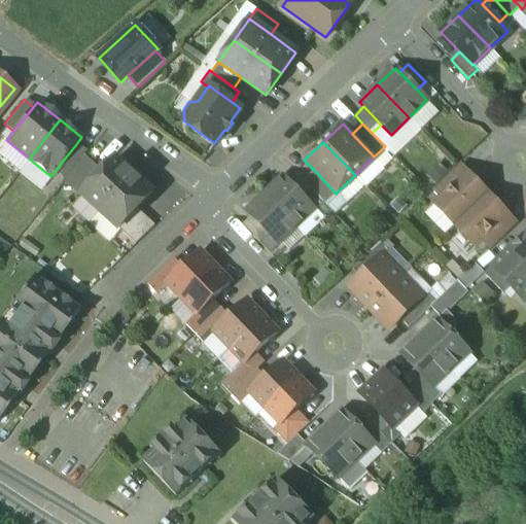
[(76,144),(56,169),(65,177),(85,151),(76,144)]
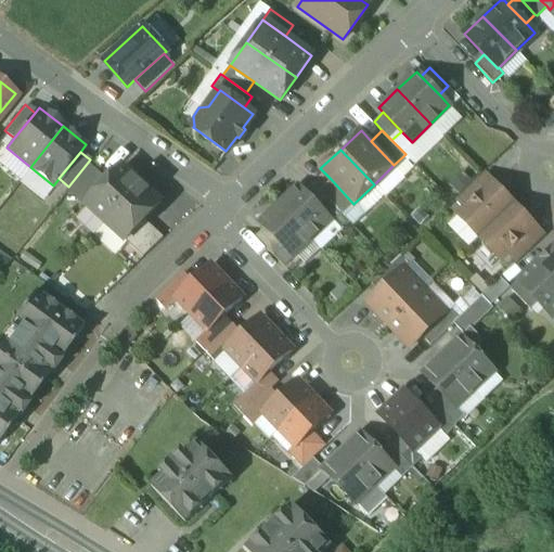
[(106,182),(87,165),(69,189),(86,204),(106,182)]
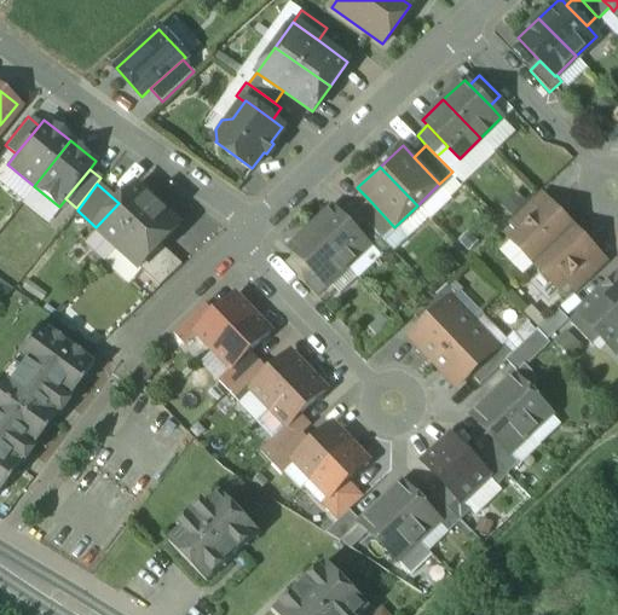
[(119,203),(96,227),(117,248),(157,204),(136,185),(119,203)]
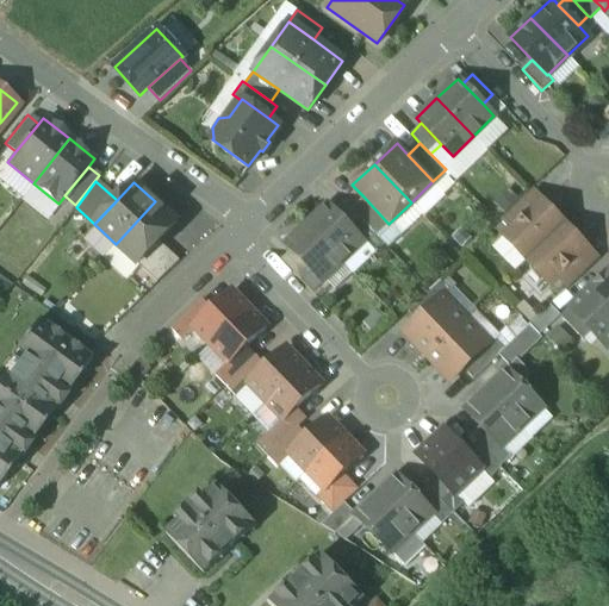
[(389,224),(364,197),(350,208),(377,235),(377,236),(389,224)]
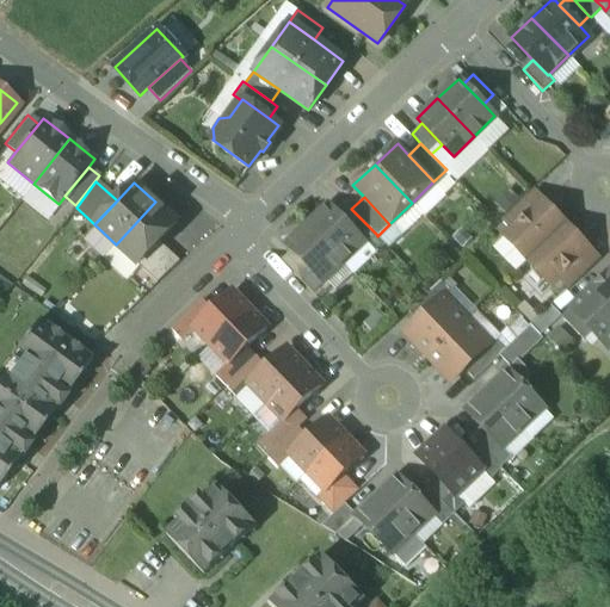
[(523,198),(503,218),(512,228),(534,209),(523,198)]
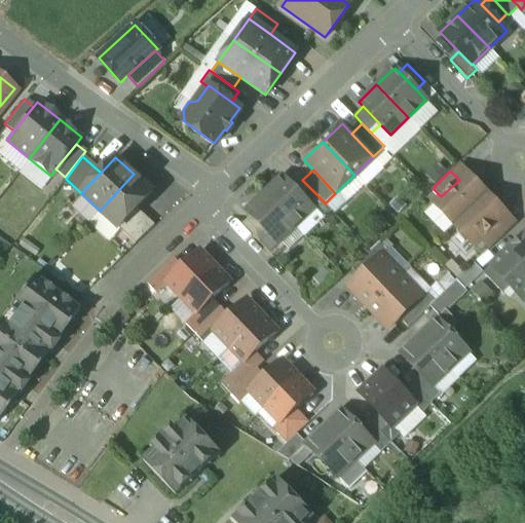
[(302,180),(295,172),(286,180),(303,198),(311,190),(302,180)]
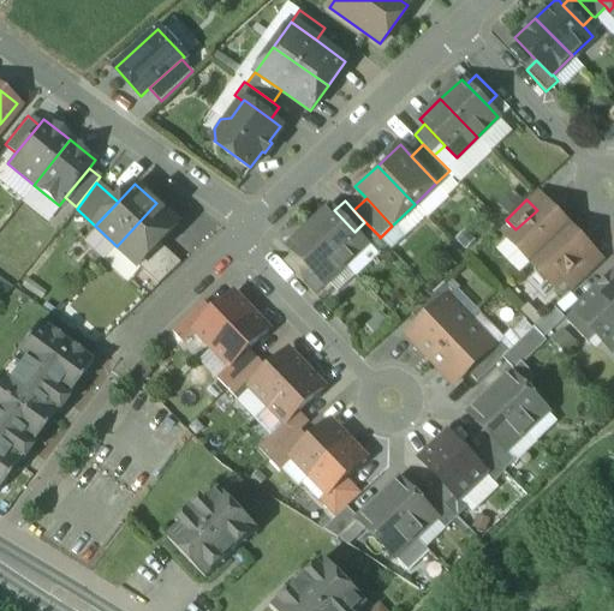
[(516,229),(507,238),(531,262),(568,226),(546,202),(537,210),(516,229)]
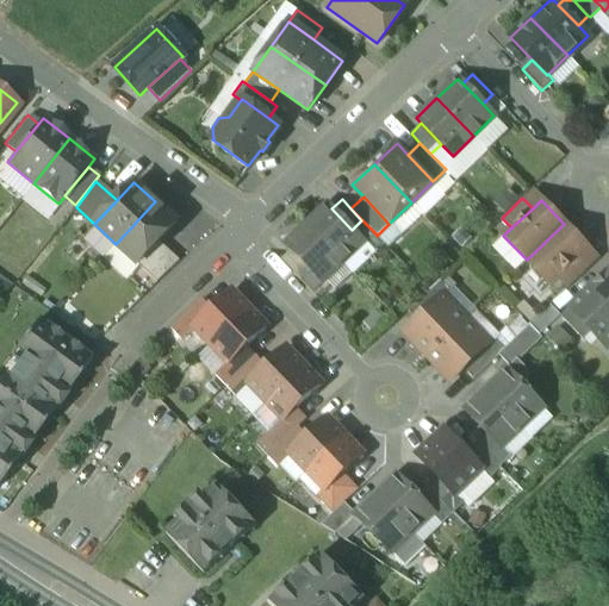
[(155,201),(116,244),(137,263),(159,241),(175,220),(155,201)]
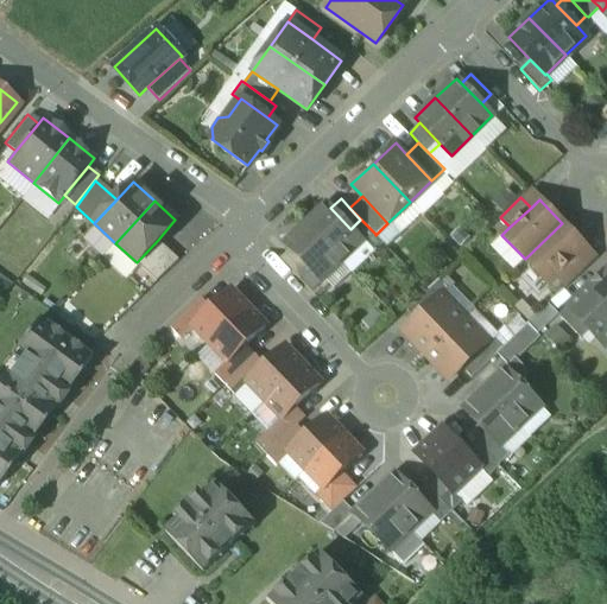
[(410,202),(387,223),(398,234),(421,213),(410,202)]
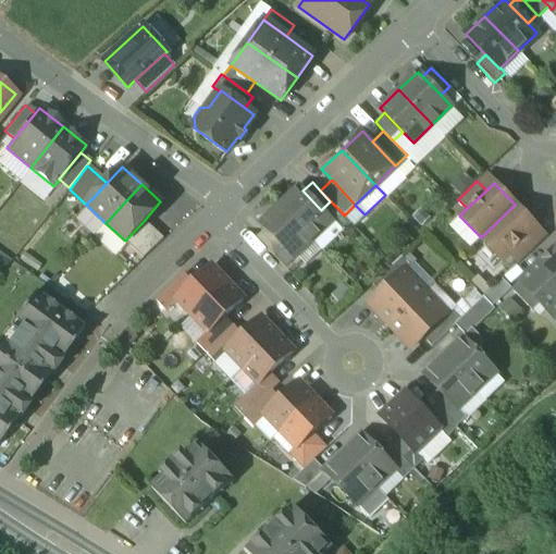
[(303,191),(298,186),(280,205),(312,238),(331,221),(331,220),(321,210),(303,191)]
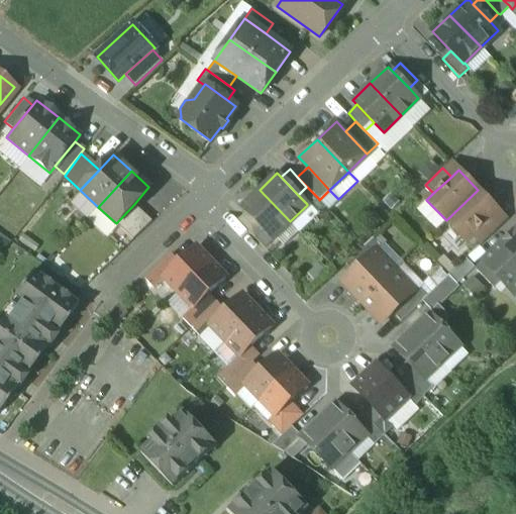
[(319,199),(306,187),(298,195),(307,204),(307,205),(311,201),(315,204),(319,199)]
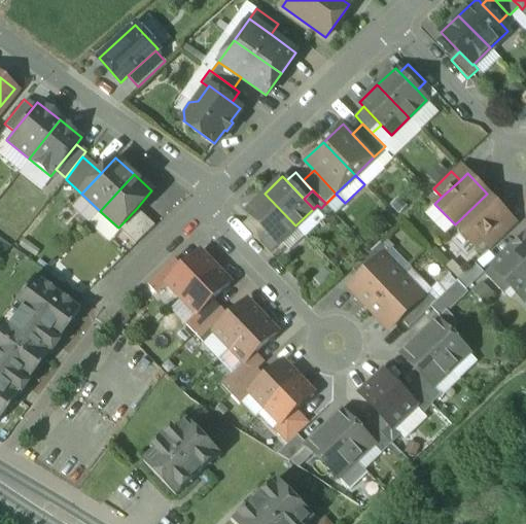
[(295,225),(265,194),(246,210),(251,215),(268,233),(278,243),(295,225)]
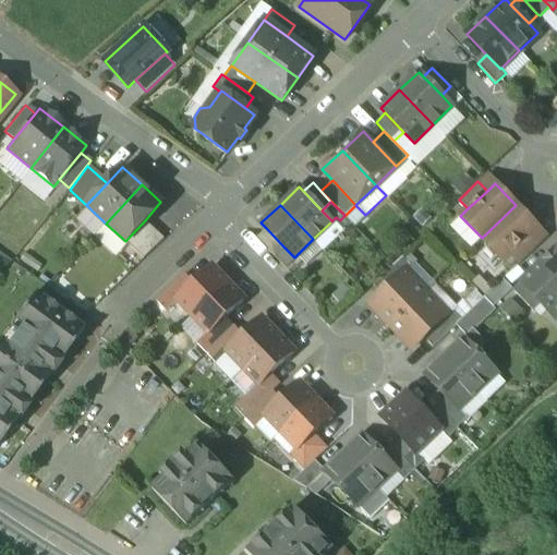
[(537,227),(516,205),(482,238),(503,261),(510,253),(529,236),(537,227)]
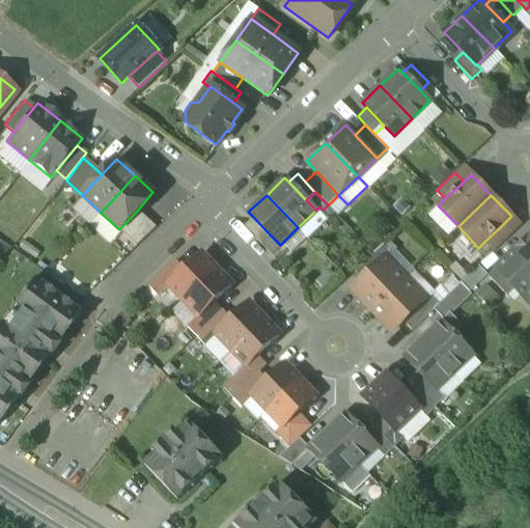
[(138,210),(119,229),(136,245),(156,226),(138,210)]
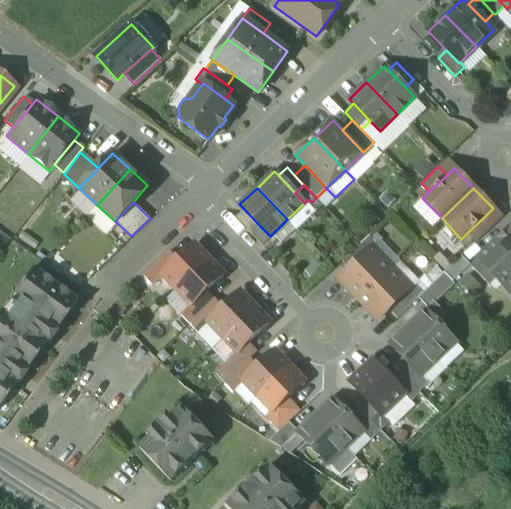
[(260,226),(244,209),(235,217),(252,234),(260,226)]
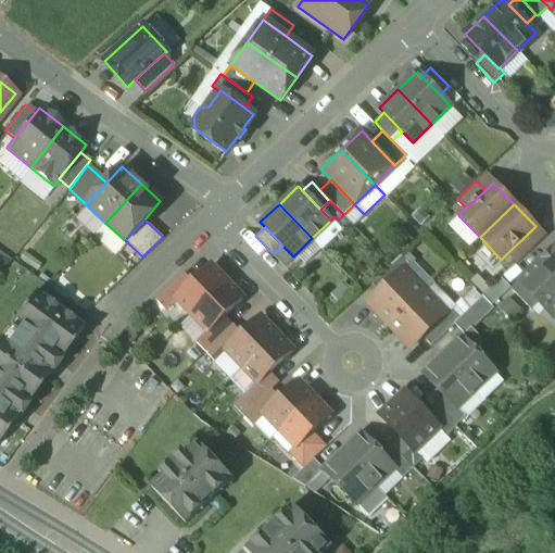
[(527,235),(508,252),(517,261),(535,243),(527,235)]
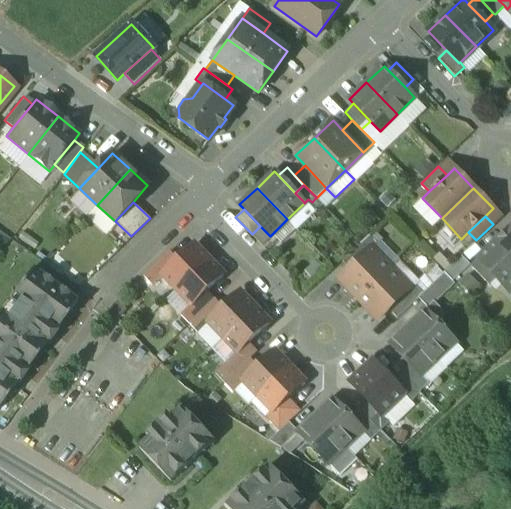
[(510,228),(495,242),(510,258),(510,228)]
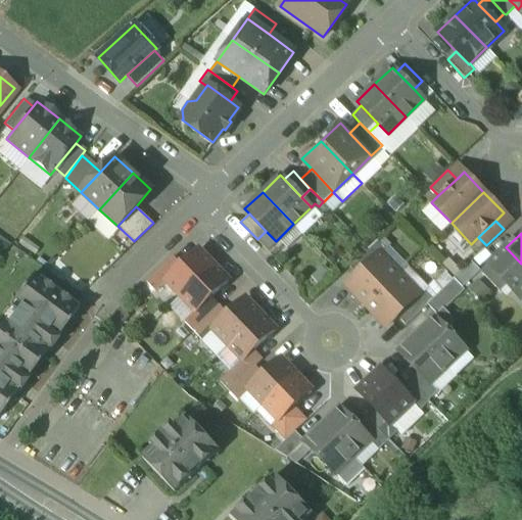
[(375,240),(348,266),(357,274),(379,253),(380,253),(384,249),(375,240)]
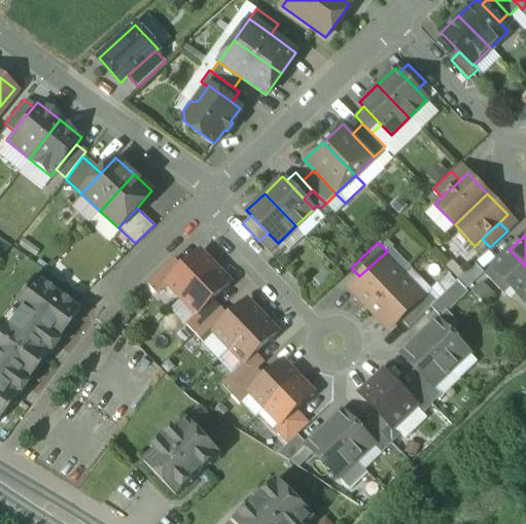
[(525,266),(510,249),(491,267),(510,286),(523,300),(525,297),(525,266)]
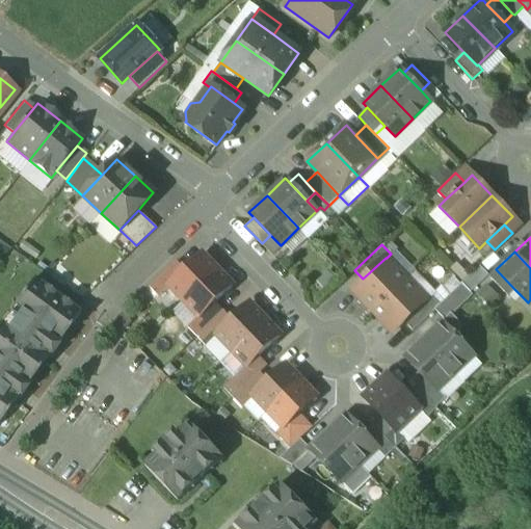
[(184,269),(168,285),(168,286),(183,300),(216,269),(202,253),(184,269)]
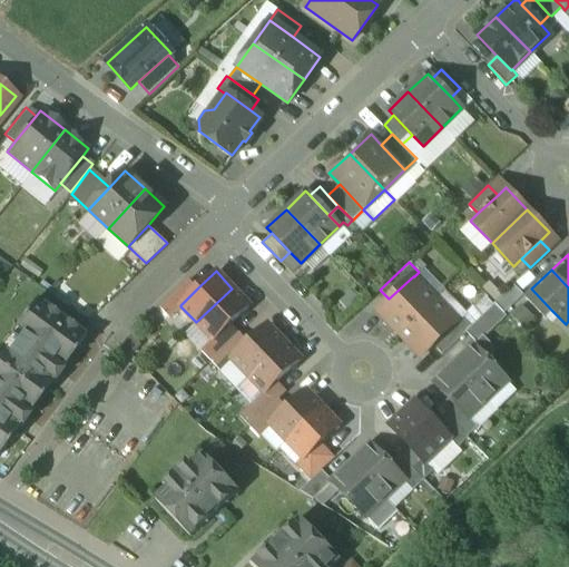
[(414,276),(413,276),(389,299),(376,311),(399,333),(434,299),(414,276)]
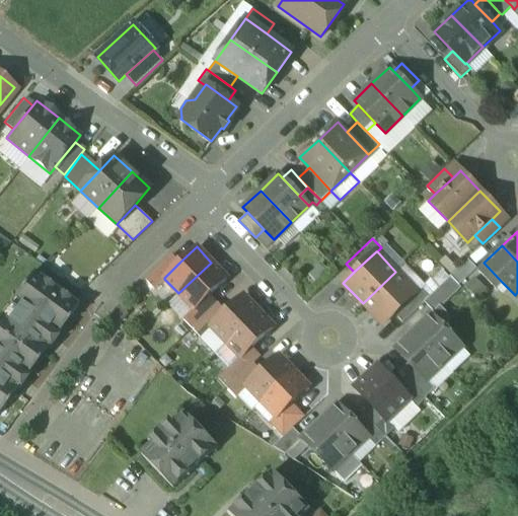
[(171,253),(145,279),(154,289),(164,279),(164,278),(179,263),(171,253)]
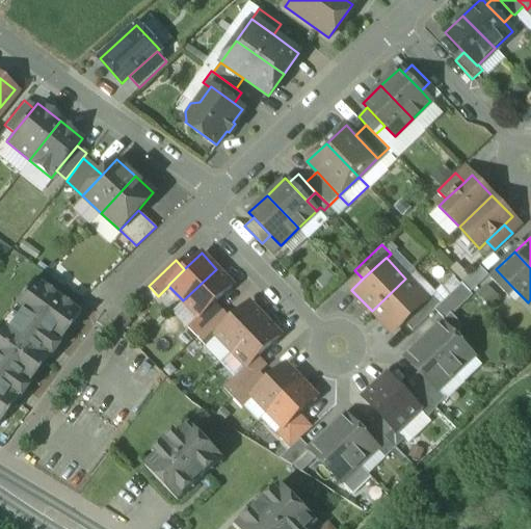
[(479,266),(461,283),(470,292),(487,274),(479,266)]
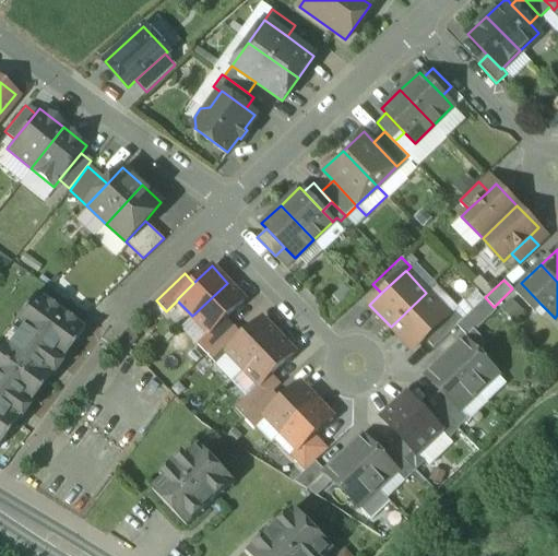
[(227,283),(192,316),(208,331),(209,332),(225,317),(244,299),(227,283)]
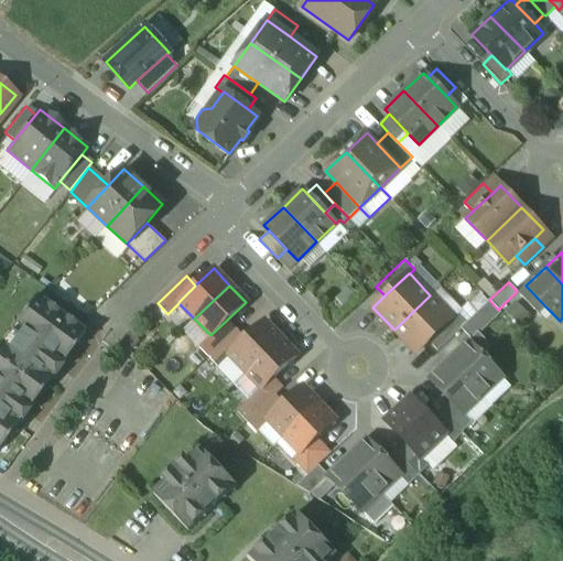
[(545,306),(526,286),(518,293),(538,314),(545,306)]
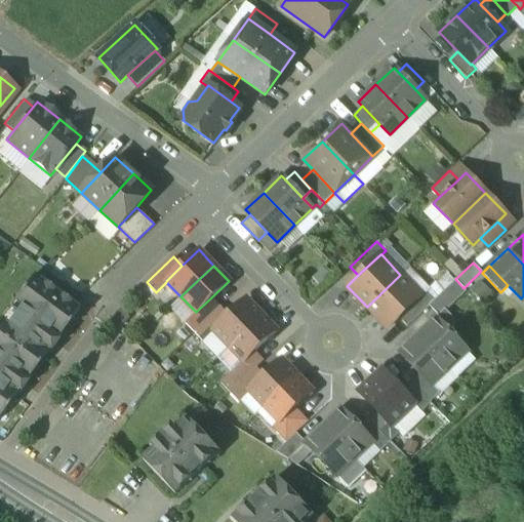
[(31,274),(0,316),(0,413),(78,309),(31,274)]
